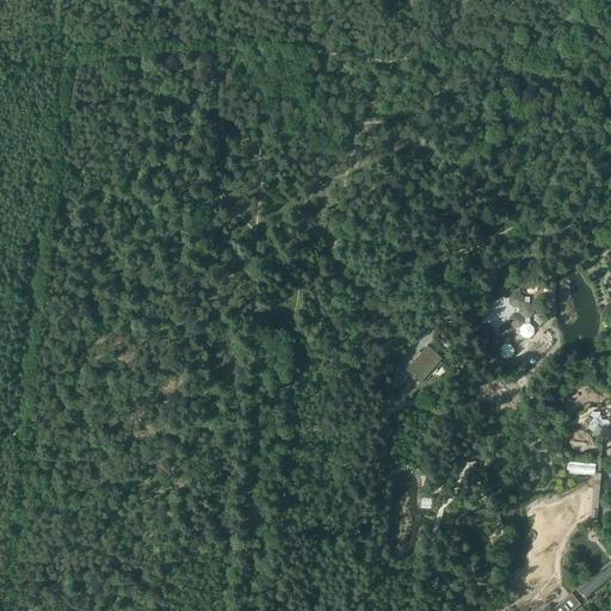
[(483,323),(479,328),(479,334),(483,338),(483,344),(486,344),(488,344),(489,344),(494,349),(500,349),(504,344),(510,343),(510,338),(514,334),(520,333),(520,328),(524,323),(530,323),(530,318),(535,313),(534,307),(530,303),(530,297),(524,297),(523,296),(519,292),(513,292),(508,297),(504,297),(503,297),(498,297),(495,298),(495,300),(487,308),(483,312),(483,323)]
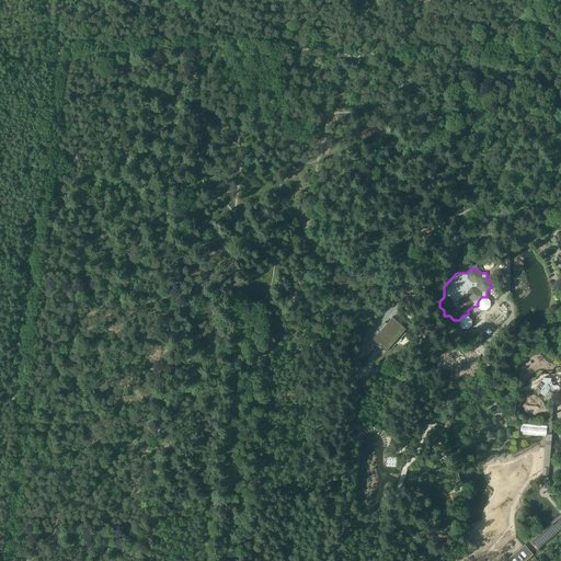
[(379,332),(373,340),(379,345),(381,347),(386,351),(390,347),(392,348),(405,333),(403,331),(405,329),(398,322),(392,317),(387,323),(385,322),(377,331),(379,332)]
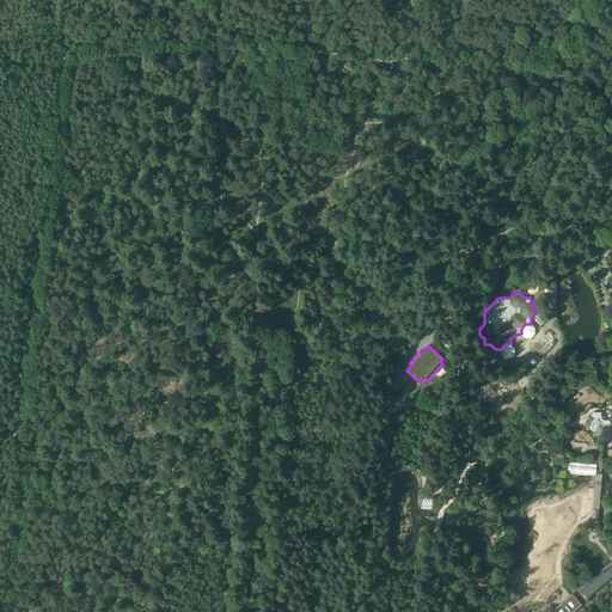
[(598,420),(605,428),(606,427),(609,424),(610,424),(611,424),(611,422),(609,420),(604,420),(601,418),(603,418),(603,417),(601,416),(601,412),(595,412),(594,411),(591,414),(591,415),(588,416),(587,420),(586,420),(585,422),(583,424),(587,428),(592,420),(593,421),(598,420)]
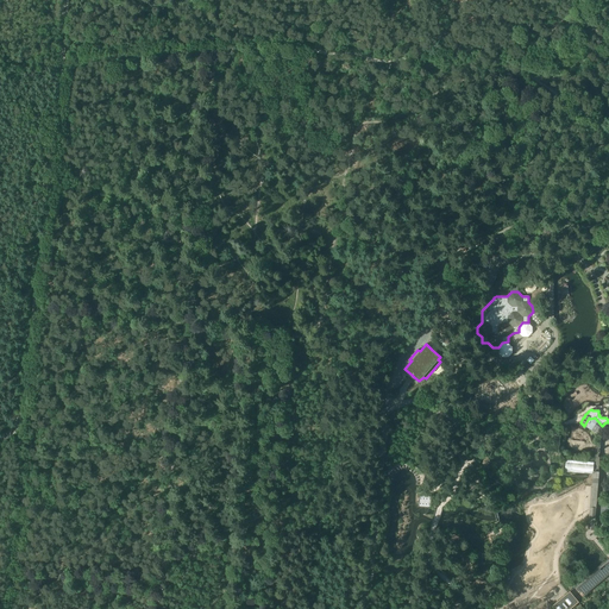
[(566,459),(565,471),(573,472),(576,472),(592,473),(594,462),(588,462),(566,459)]
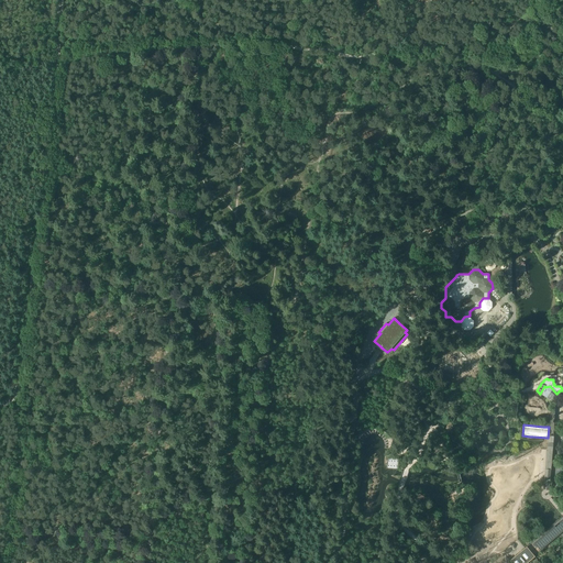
[(387,457),(386,468),(398,470),(399,459),(387,457)]
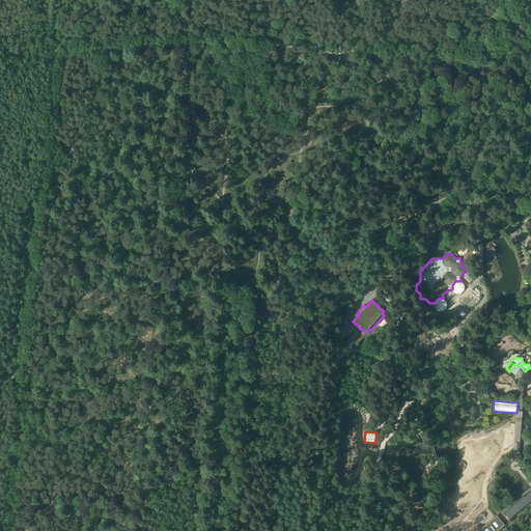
[(530,485),(530,487),(515,500),(503,509),(481,528),(482,530),(496,530),(503,526),(524,508),(530,501),(530,485)]
